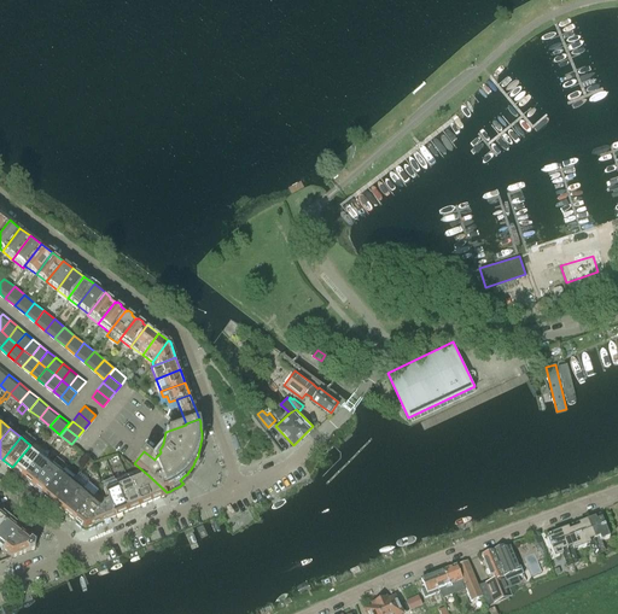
[(30,445),(12,467),(23,477),(41,454),(30,445)]
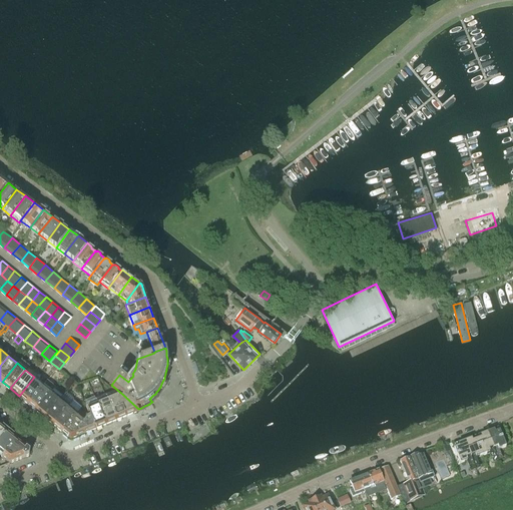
[(34,377),(19,396),(28,403),(43,384),(34,377)]
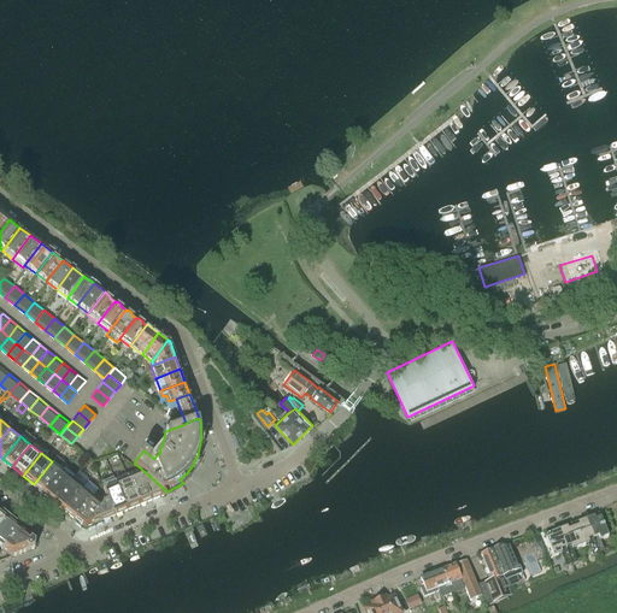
[(52,461),(34,484),(43,491),(62,470),(52,461)]
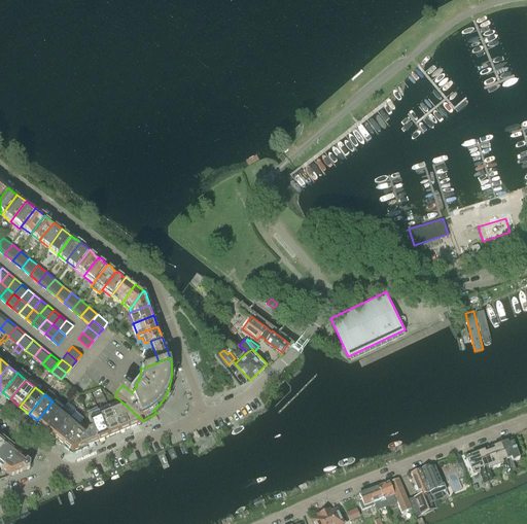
[(53,402),(37,420),(45,427),(62,408),(54,400),(53,402)]
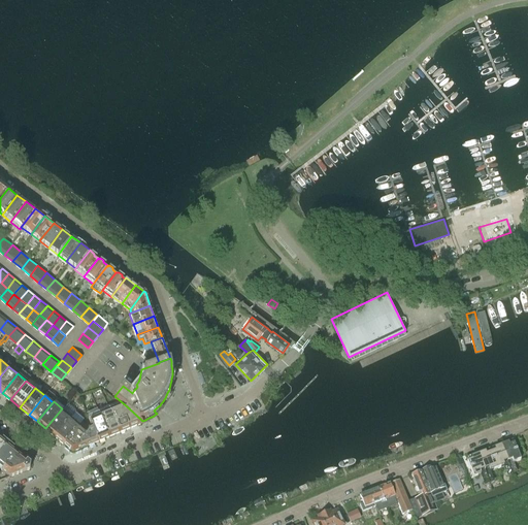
[(120,402),(109,406),(119,431),(130,427),(122,407),(120,402)]
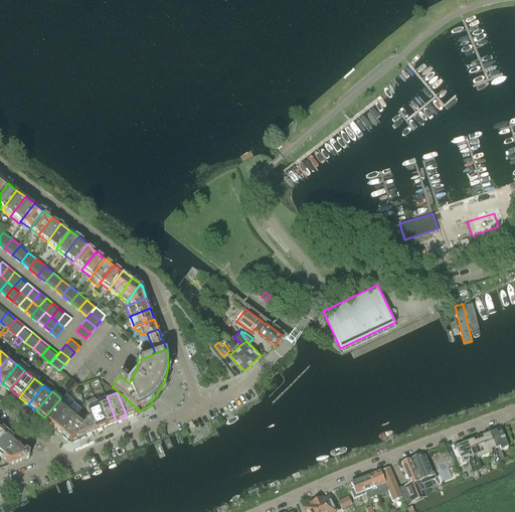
[(107,396),(96,400),(106,424),(116,420),(107,396)]
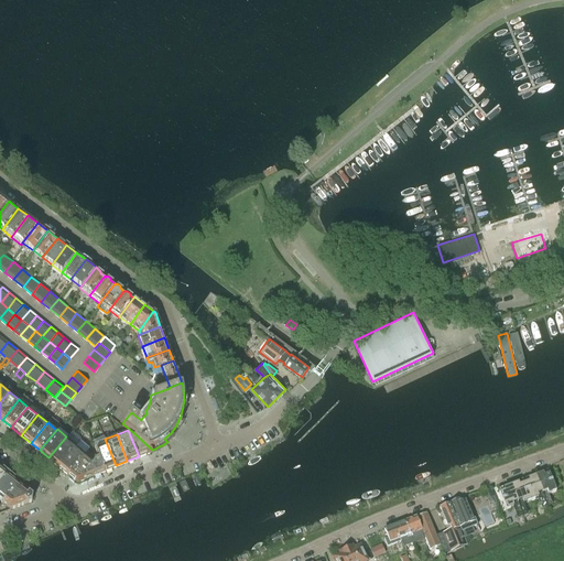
[(136,434),(134,435),(133,435),(130,435),(139,456),(152,450),(136,434)]
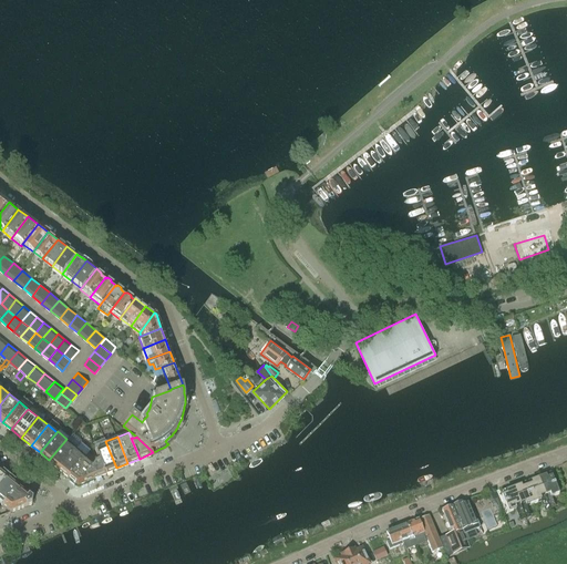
[(66,439),(49,460),(59,468),(76,447),(66,439)]
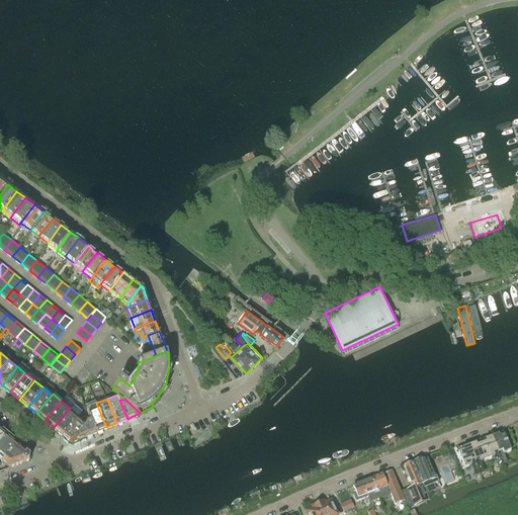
[(86,408),(91,418),(96,431),(106,427),(96,403),(86,408)]
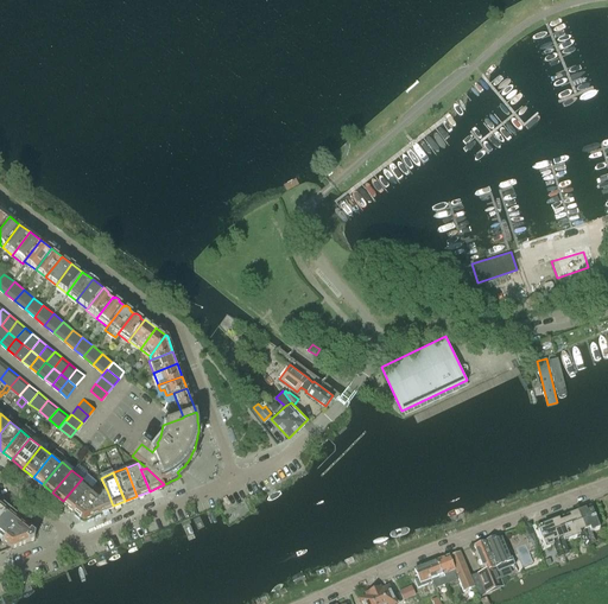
[(82,478),(63,501),(73,509),(92,485),(82,478)]
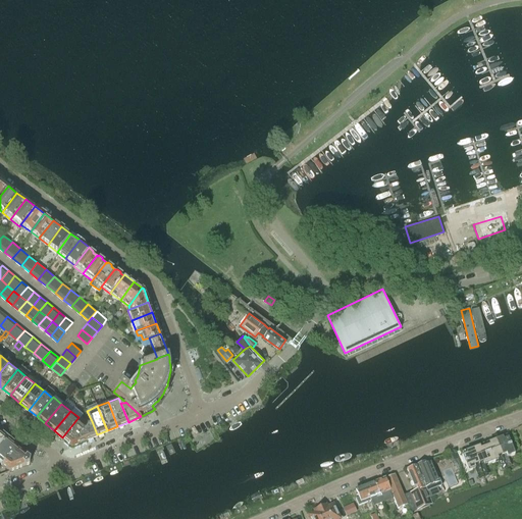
[(79,417),(62,437),(71,445),(80,442),(76,438),(88,425),(87,425),(79,417)]
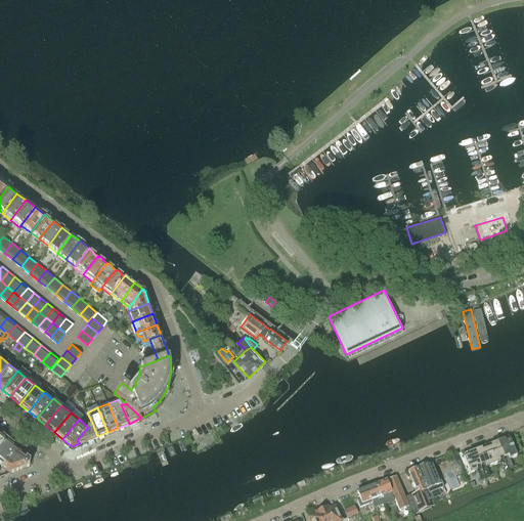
[(77,440),(80,443),(97,436),(92,423),(89,424),(87,427),(88,427),(77,440)]
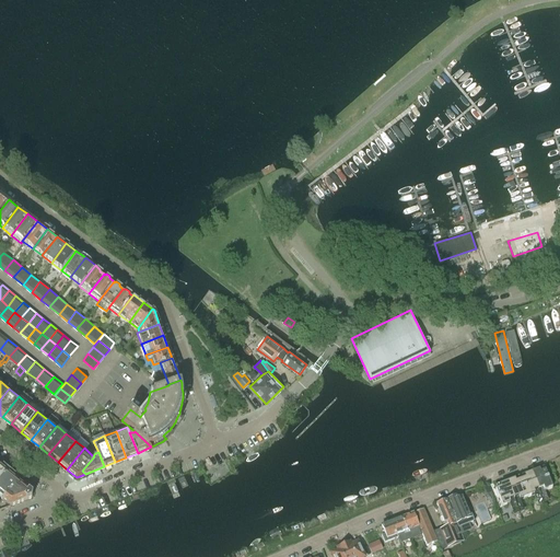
[(539,466),(532,468),(539,488),(544,487),(544,488),(551,485),(545,467),(540,468),(539,466)]
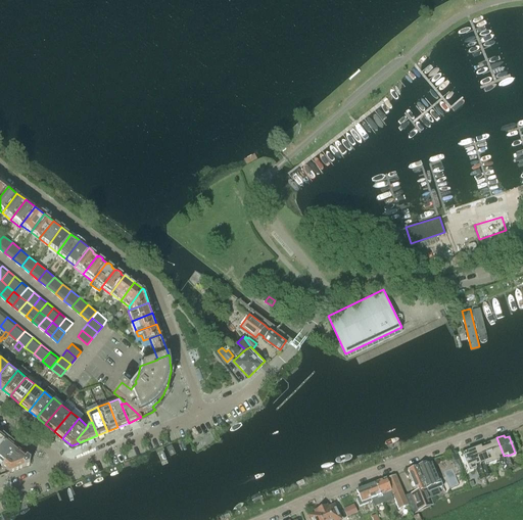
[(490,443),(486,444),(492,462),(500,459),(498,458),(504,456),(496,437),(489,440),(490,443)]
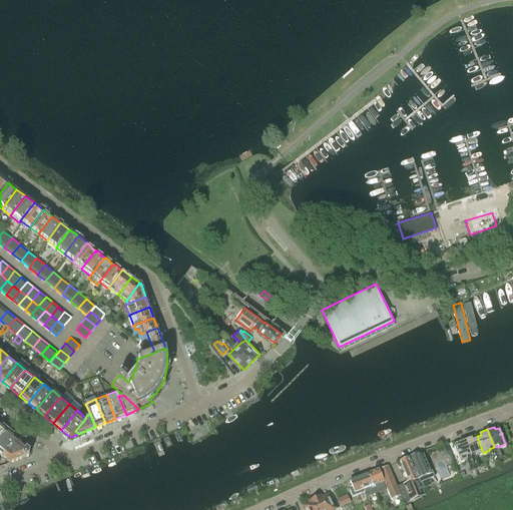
[(6,431),(0,438),(0,454),(1,456),(16,438),(6,431)]
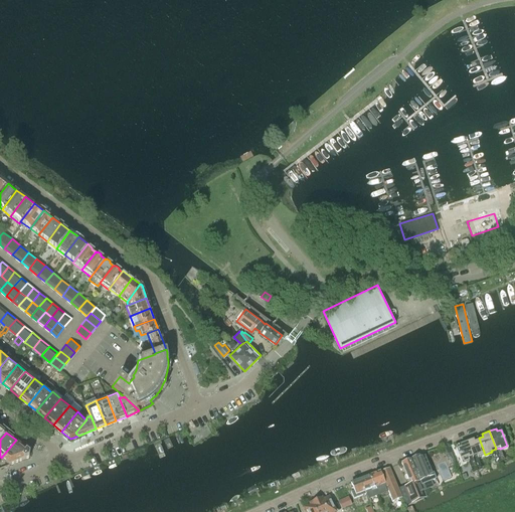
[(473,438),(466,440),(473,458),(477,456),(478,458),(485,455),(479,438),(474,440),(473,438)]
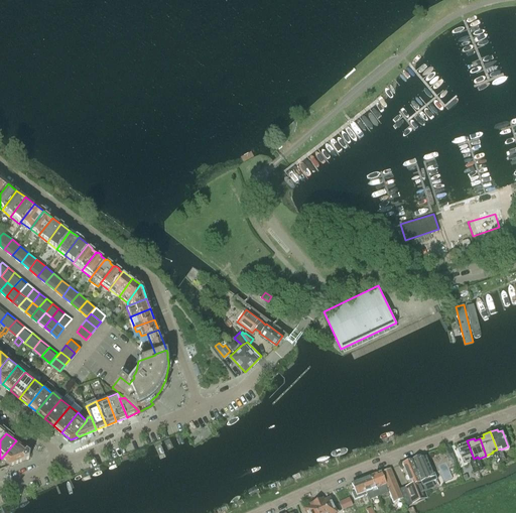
[(29,452),(16,440),(1,459),(9,464),(29,456),(29,452)]
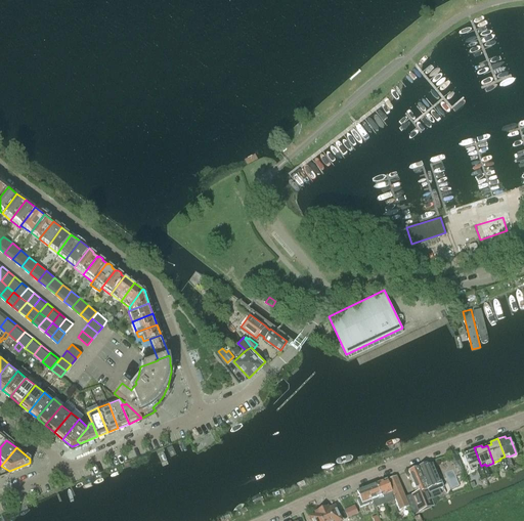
[(464,454),(470,472),(477,469),(477,467),(481,466),(474,447),(467,450),(468,452),(464,454)]
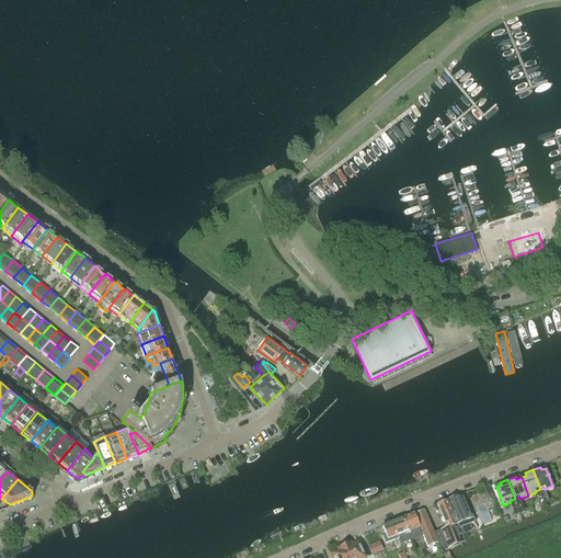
[(476,521),(465,493),(458,496),(457,494),(447,498),(459,526),(476,521)]
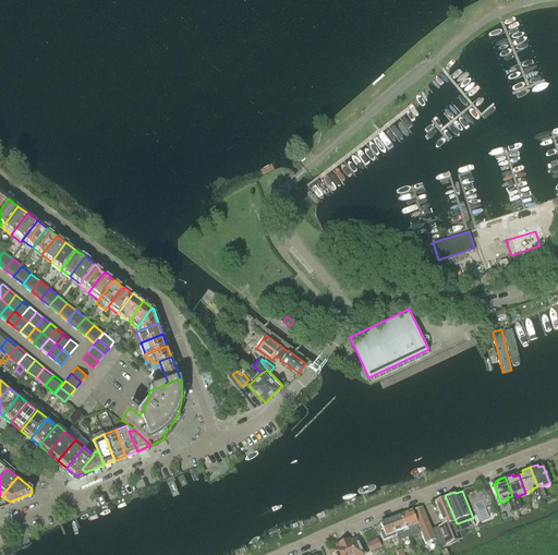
[(457,523),(445,495),(435,499),(445,525),(440,526),(446,542),(461,535),(457,523)]
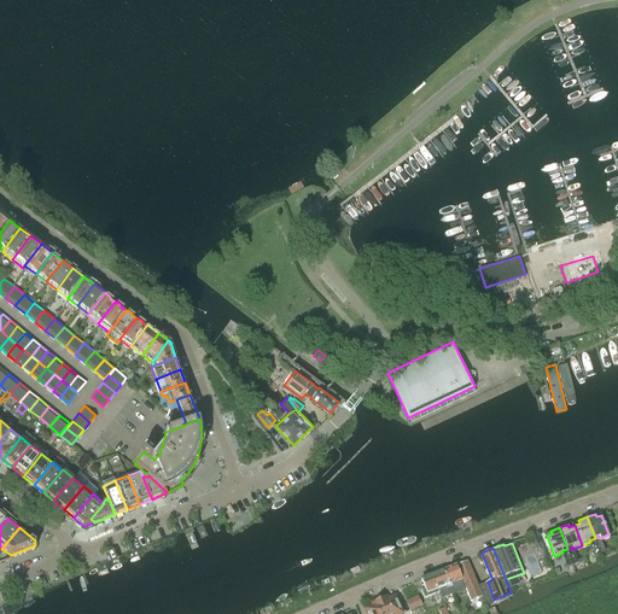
[(467,559),(445,567),(453,584),(462,579),(471,598),(482,595),(467,559)]
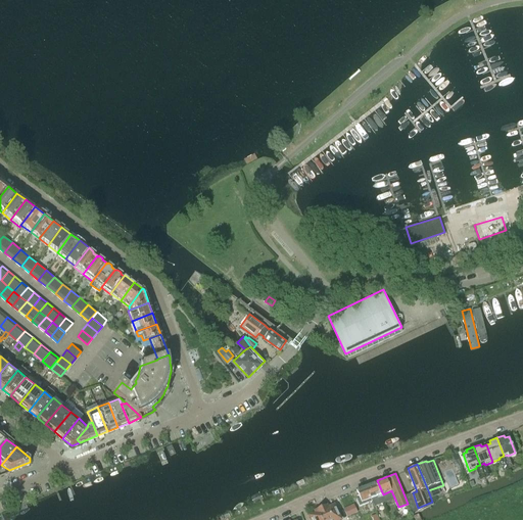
[(385,502),(383,494),(377,480),(366,484),(371,499),(374,506),(385,502)]
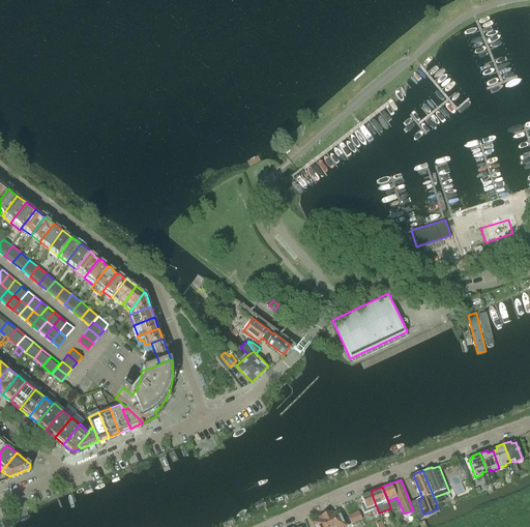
[(376,505),(371,491),(360,495),(363,502),(361,503),(363,511),(374,507),(373,506),(376,505)]
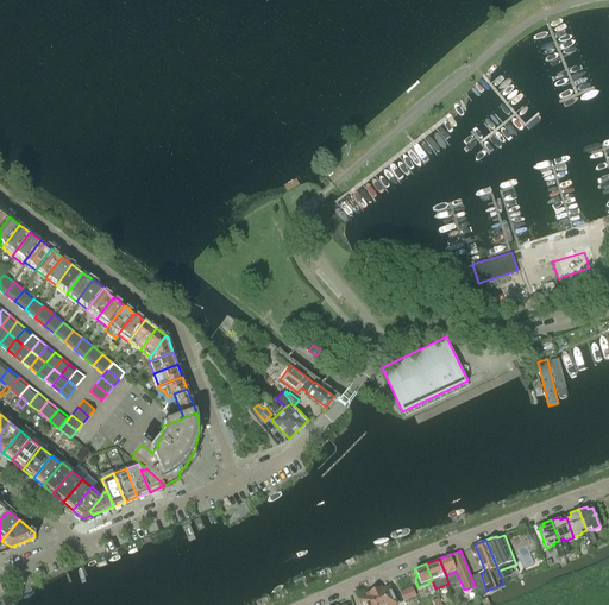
[(389,585),(382,588),(380,585),(374,588),(380,604),(390,604),(396,603),(389,585)]
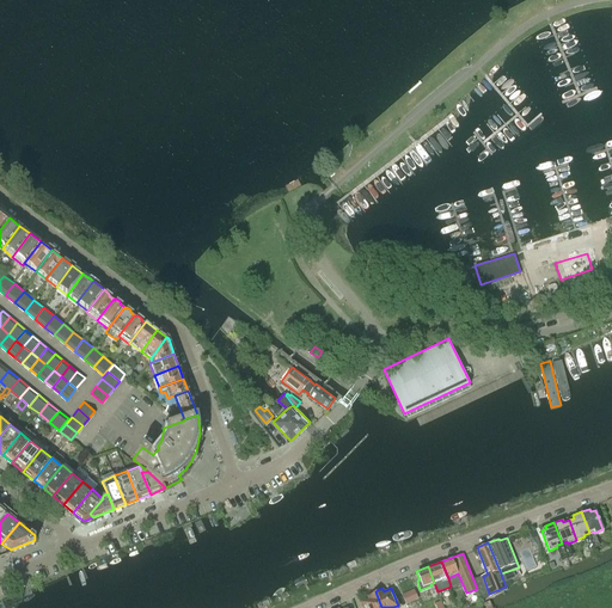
[(414,588),(403,593),(407,601),(417,596),(414,588)]
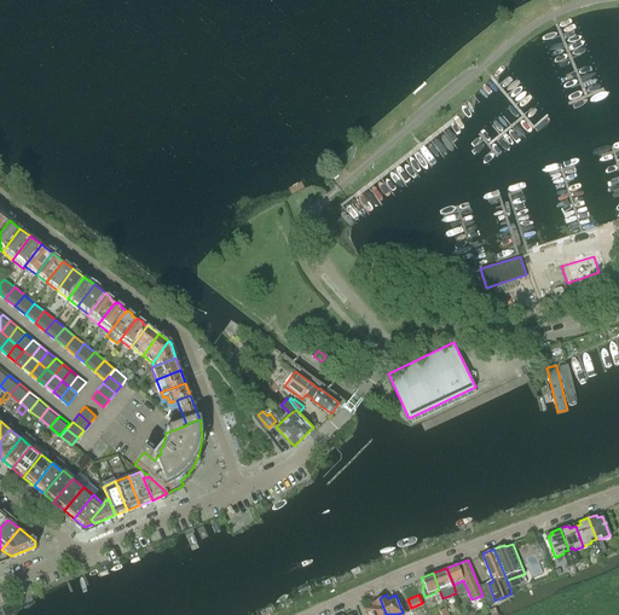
[(386,614),(380,598),(374,601),(372,602),(374,604),(366,608),(369,614),(386,614)]
